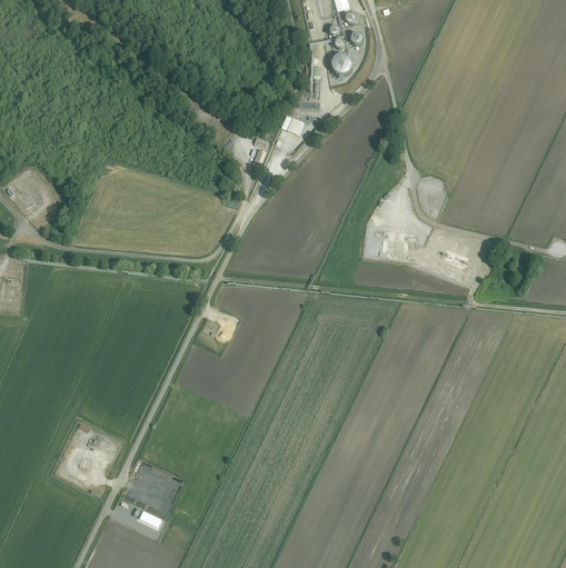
[(356,18),(357,16),(356,13),(355,12),(355,11),(354,10),(351,10),(349,11),(348,12),(347,13),(346,16),(346,17),(347,18),(348,20),(350,20),(351,21),(354,20),(355,19),(356,18)]
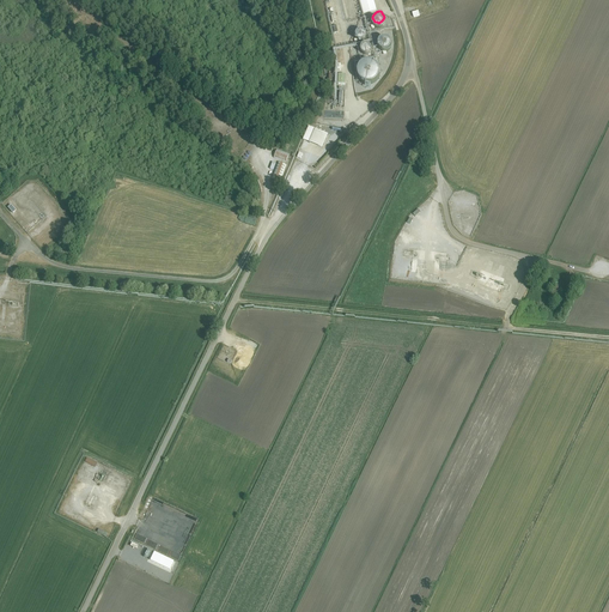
[(367,30),(367,29),(367,28),(366,26),(365,24),(364,23),(361,23),(360,22),(359,22),(358,23),(355,24),(354,25),(354,26),(353,28),(353,29),(354,31),(354,34),(355,34),(357,35),(358,36),(359,36),(360,36),(363,36),(364,35),(365,34),(366,32),(367,30)]
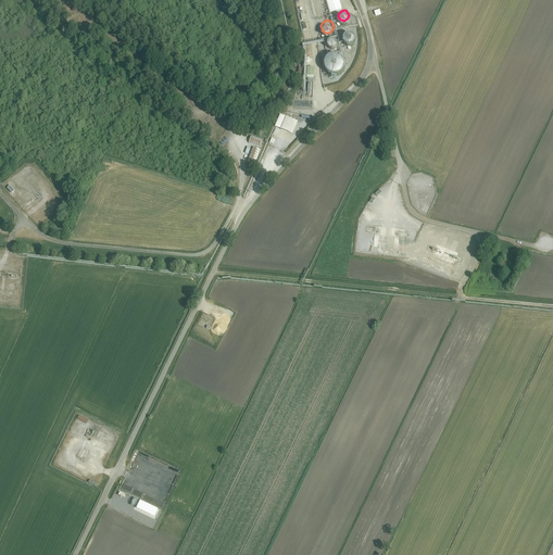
[(354,38),(355,36),(354,35),(354,34),(353,33),(353,32),(351,30),(349,29),(348,29),(347,29),(346,30),(343,32),(343,33),(342,34),(342,35),(342,36),(342,37),(342,39),(343,40),(344,41),(346,41),(347,42),(348,42),(349,42),(351,42),(352,41),(353,40),(354,39),(354,38)]
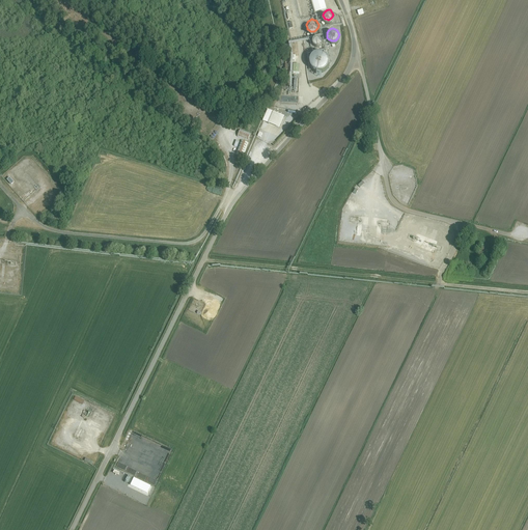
[(325,40),(325,39),(325,37),(324,36),(324,35),(323,34),(322,34),(321,33),(320,33),(317,33),(315,33),(314,35),(313,37),(312,38),(312,39),(312,40),(313,42),(313,43),(314,44),(315,45),(316,45),(317,45),(318,46),(321,45),(322,45),(323,44),(324,42),(325,40)]
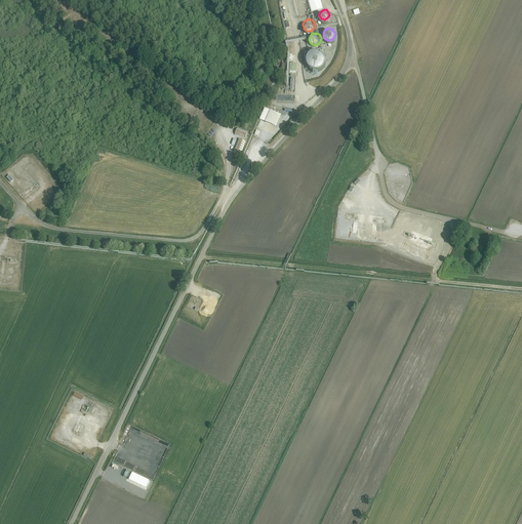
[(323,59),(324,57),(323,56),(323,54),(322,52),(321,51),(319,50),(318,49),(316,48),(314,48),(312,49),(311,49),(309,50),(308,51),(307,53),(307,54),(306,56),(306,57),(306,59),(307,62),(308,63),(308,65),(310,66),(311,66),(313,67),(315,67),(316,67),(318,66),(320,66),(321,64),(322,63),(323,61),(323,59)]
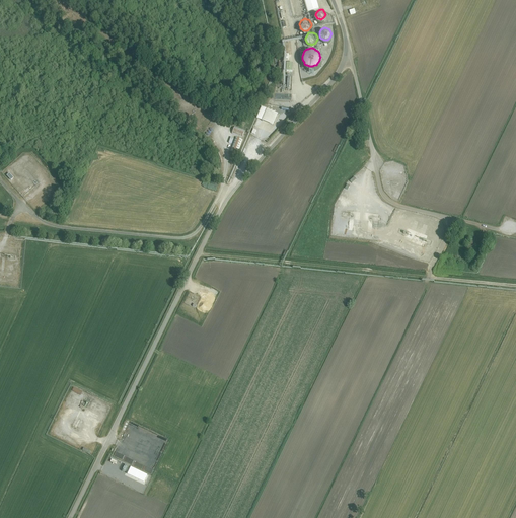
[(280,116),(269,111),(263,126),(274,131),(280,116)]
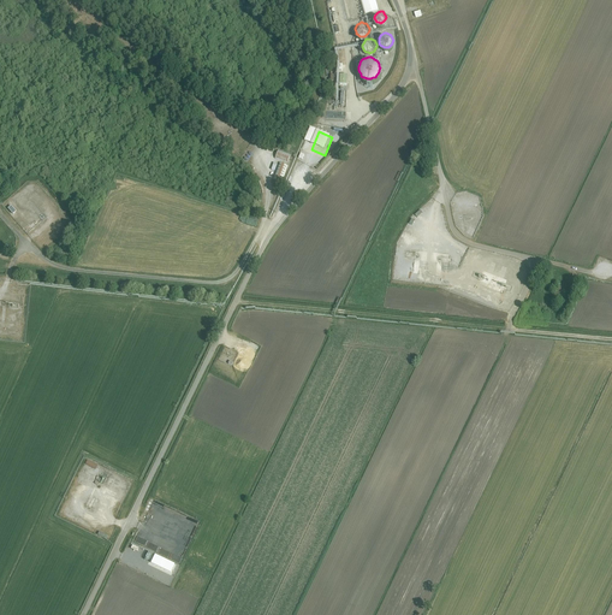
[(285,177),(293,153),(278,148),(275,157),(283,159),(277,175),(285,177)]
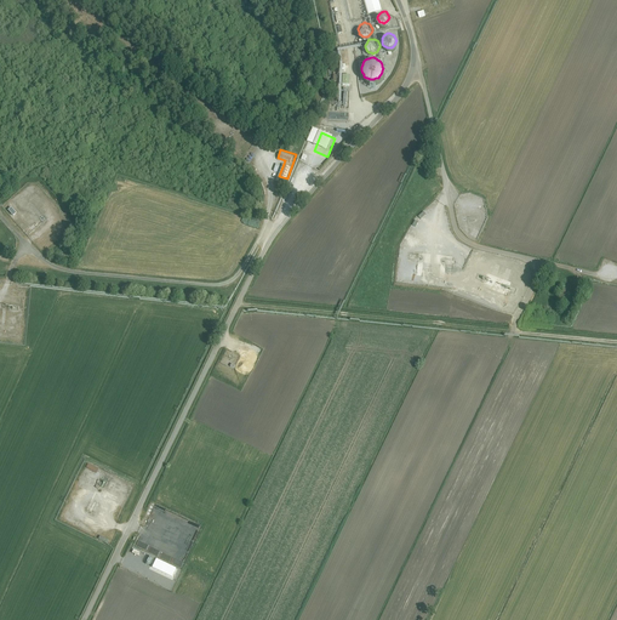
All buildings are outlined.
